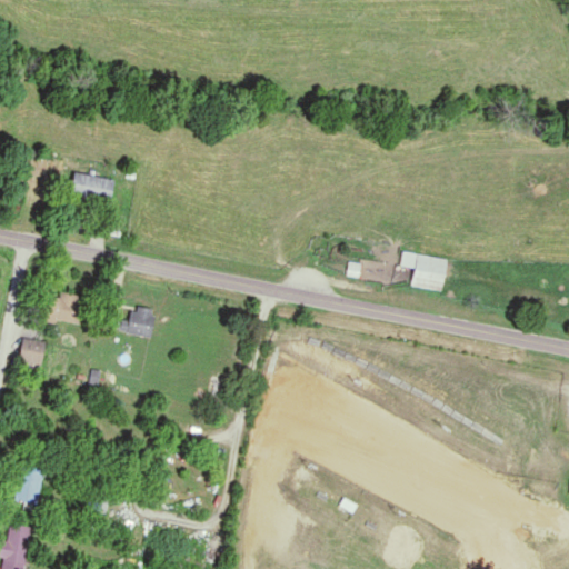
[(67,196),(107,201),(110,178),(70,172),(67,196)]
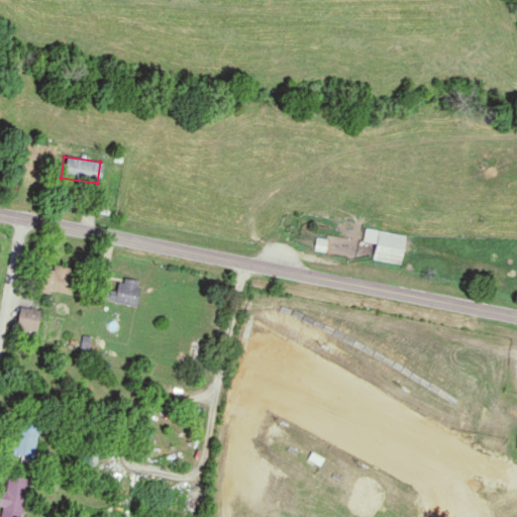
[(400,264),(404,234),(365,228),(363,241),(375,243),(373,260),(400,264)]
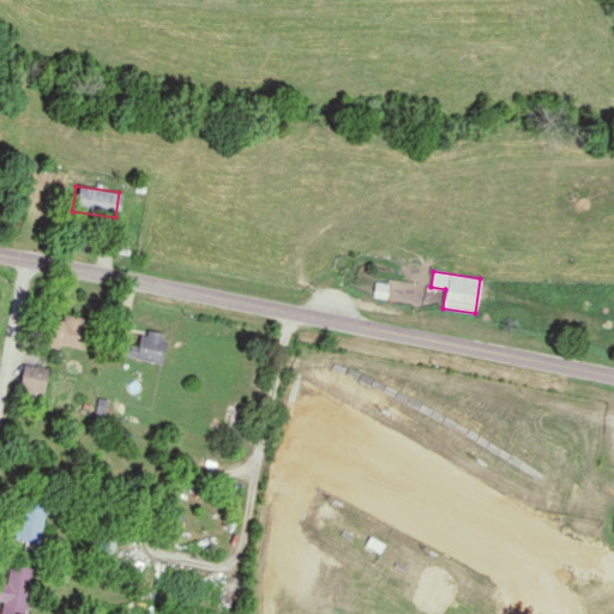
[(54,314),(48,344),(85,351),(91,321),(54,314)]
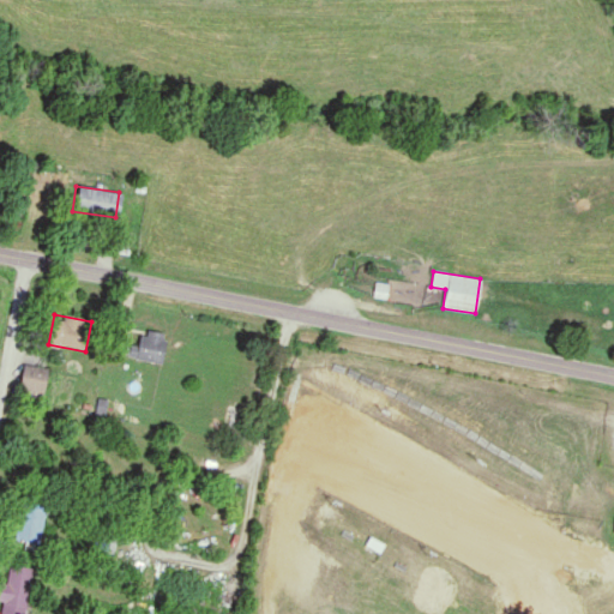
[(122,345),(121,355),(163,362),(168,335),(142,330),(138,348),(122,345)]
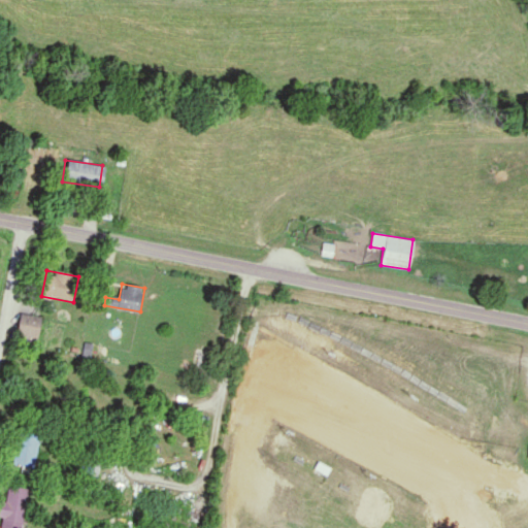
[(18,334),(39,337),(42,317),(22,314),(18,334)]
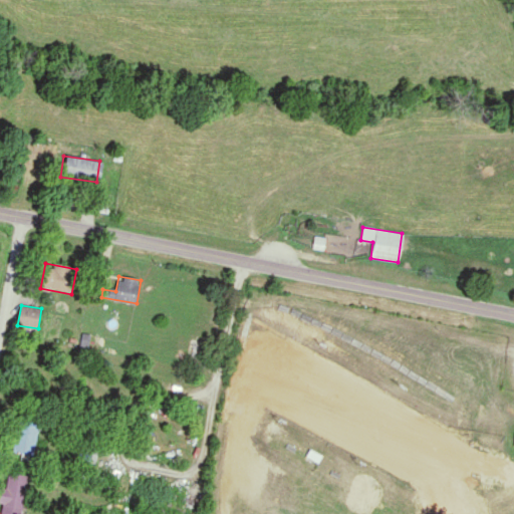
[(13,452),(33,456),(39,424),(19,420),(13,452)]
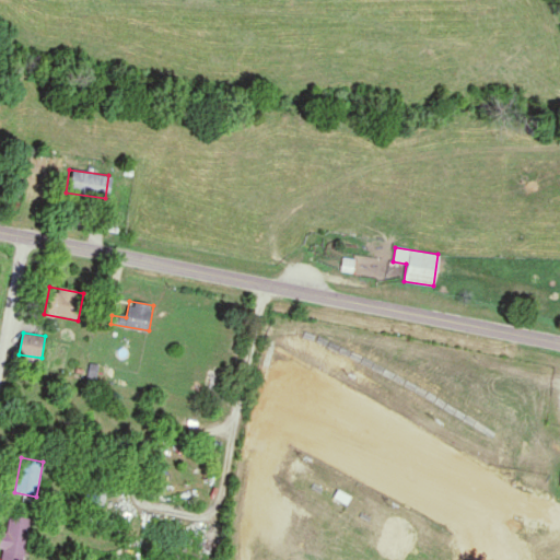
[(105,505),(107,487),(90,485),(88,504),(105,505)]
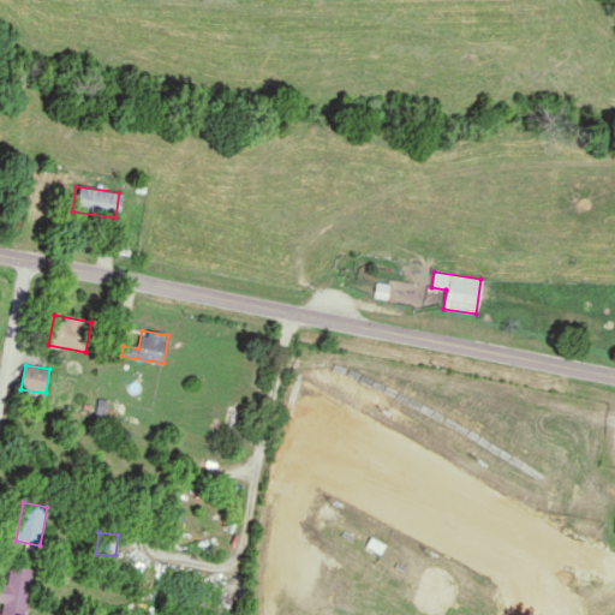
[(0,584),(0,585),(0,614),(13,614),(15,614),(19,614),(24,614),(34,569),(11,566),(7,585),(0,584)]
